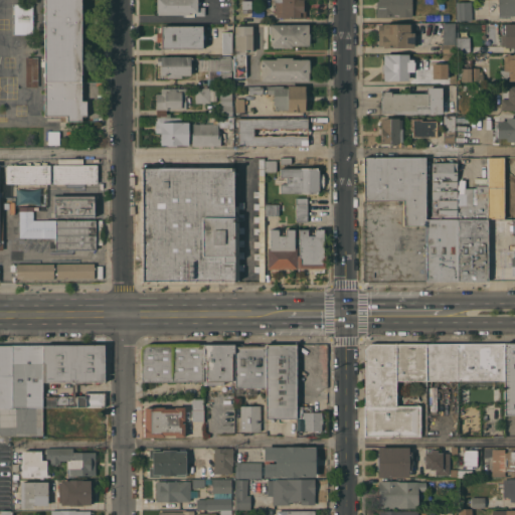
[(81,0),(81,101),(87,101),(87,116),(81,116),(81,121),(66,121),(66,116),(44,116),(44,81),(44,0),(81,0)]
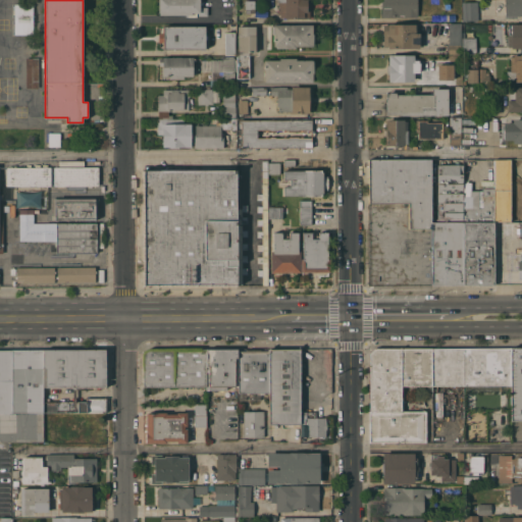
[(200,0),(200,7),(207,7),(207,15),(198,15),(198,12),(192,12),(192,14),(159,14),(159,12),(159,0),(200,0)]
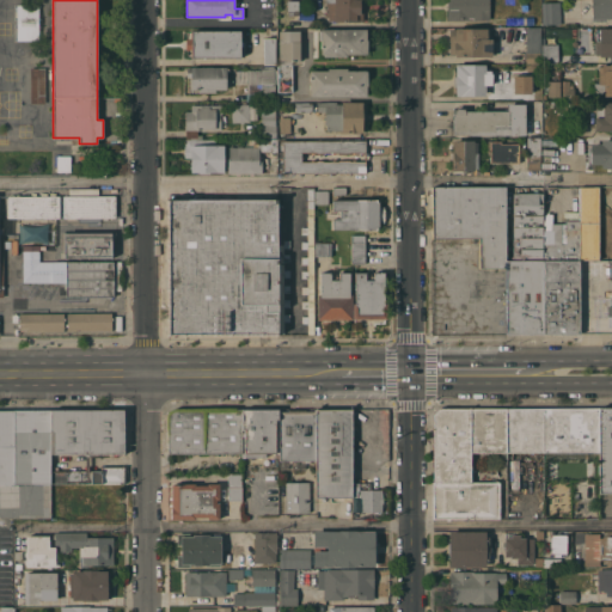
[(299,0),(299,14),(293,14),(293,11),(287,11),(287,0),(299,0)]
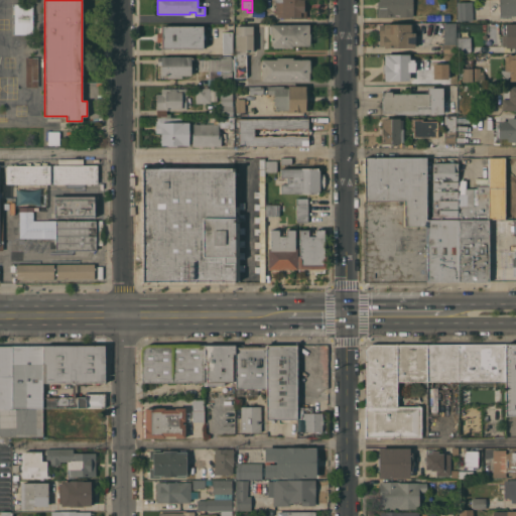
[(306,0),(306,18),(281,18),(281,16),(277,17),(277,14),(275,14),(275,2),(274,2),(274,0),(306,0)]
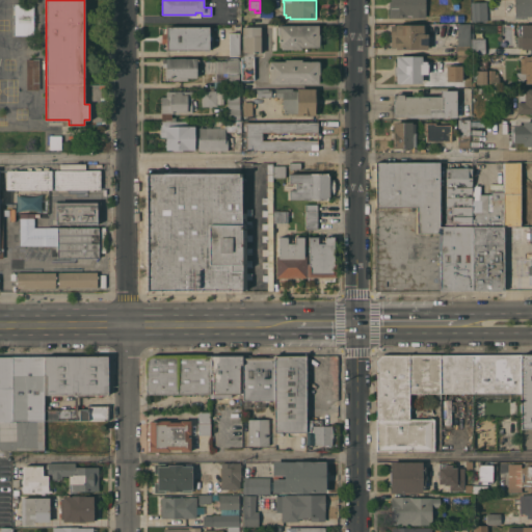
[(426,0),(426,17),(411,17),(411,16),(407,16),(407,17),(389,17),(389,0),(426,0)]
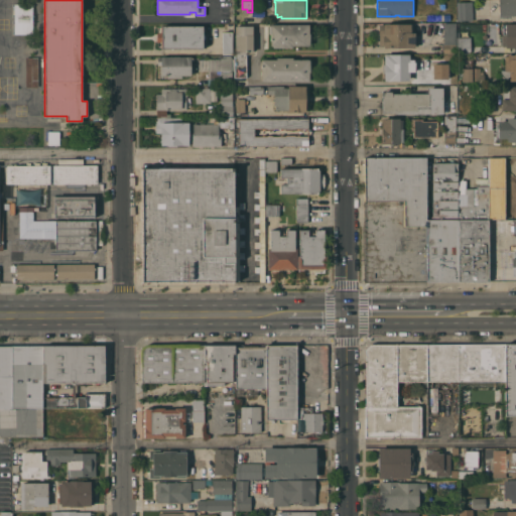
[(515,0),(515,15),(511,15),(511,17),(499,17),(499,0),(515,0)]
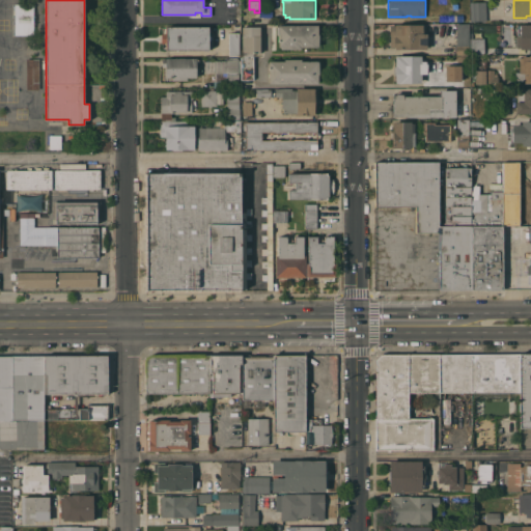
[(471,21),(471,2),(485,1),(485,5),(485,7),(486,7),(486,21),(471,21)]
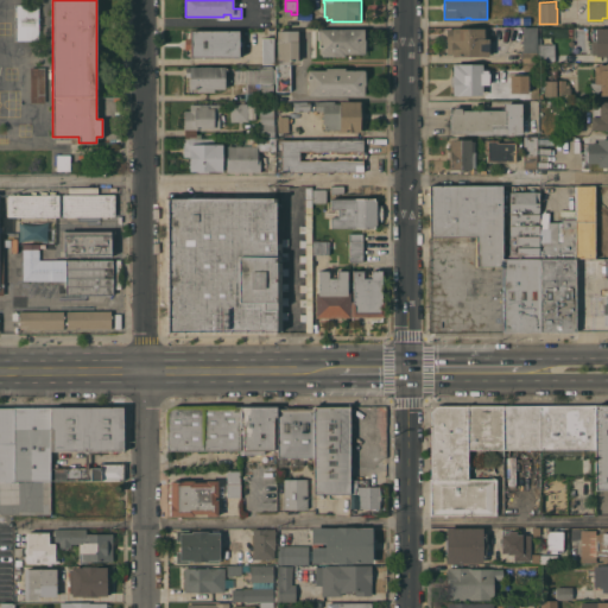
[(38,5),(38,40),(17,39),(17,5),(38,5)]
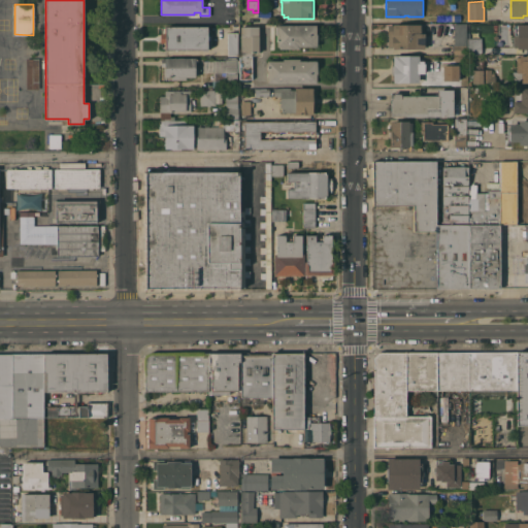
[(467,23),(467,55),(454,55),(454,44),(456,44),(456,23),(462,23),(467,23)]
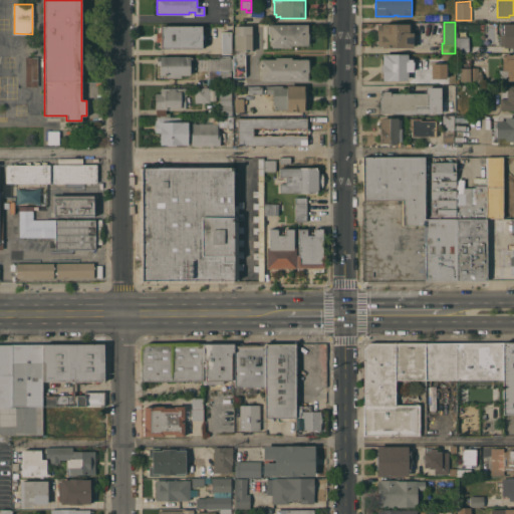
[(513,47),(500,47),(499,22),(506,22),(506,23),(513,23),(513,47)]
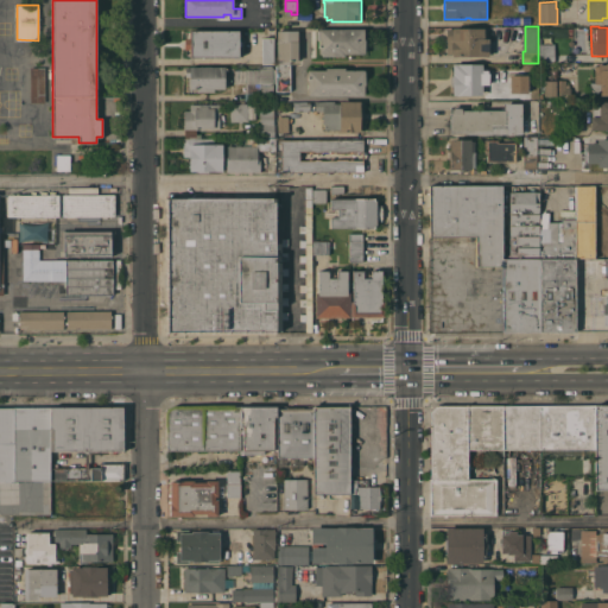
[(448,42),(447,42),(447,29),(453,29),(453,27),(485,27),(485,29),(487,29),(487,38),(489,38),(489,56),(453,56),(453,55),(451,55),(451,54),(448,54),(448,42)]
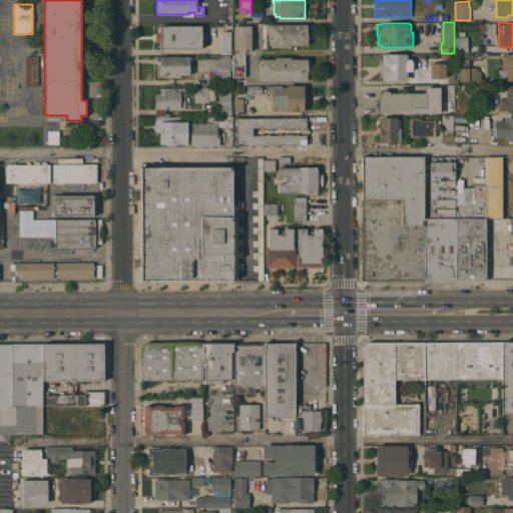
[(308,24),(308,33),(308,44),(308,45),(290,45),(290,47),(272,47),(272,45),(270,45),(270,33),(268,33),(268,25),(270,25),(270,24),(308,24)]
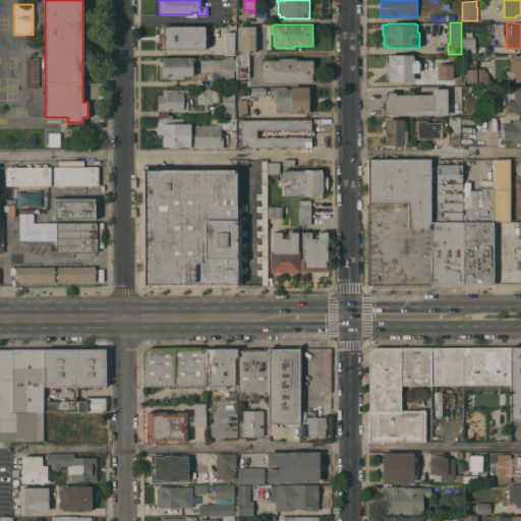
[(164,49),(164,48),(163,48),(163,42),(158,42),(158,33),(163,33),(163,26),(164,26),(164,25),(205,25),(205,36),(207,36),(207,39),(205,39),(205,49),(164,49)]
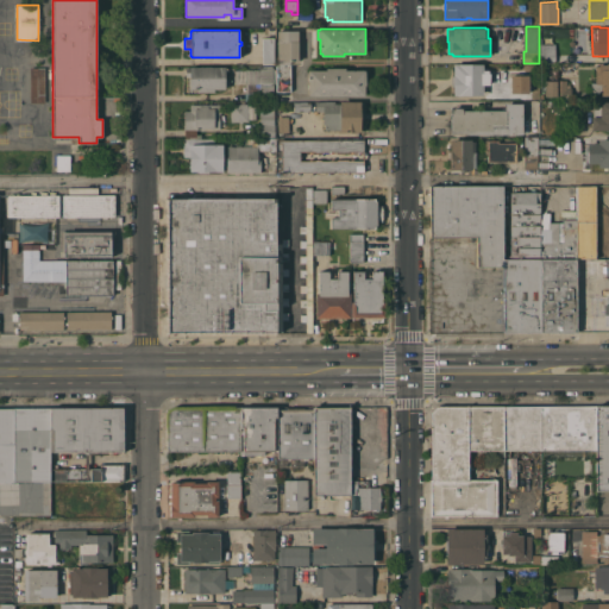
[(299,30),(299,61),(290,61),(290,64),(278,64),(277,31),(299,30)]
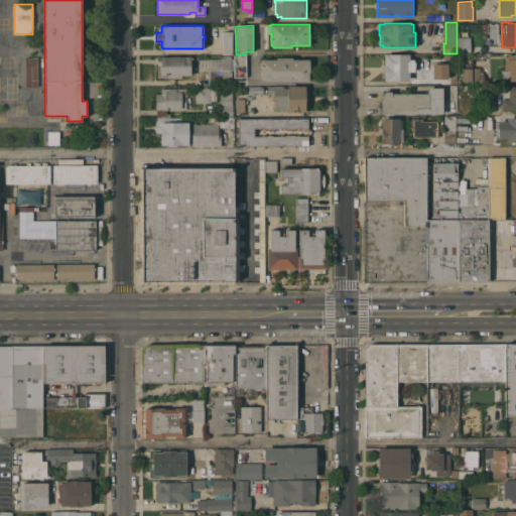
[(471,37),(471,53),(458,53),(458,29),(462,29),(471,29),(471,37)]
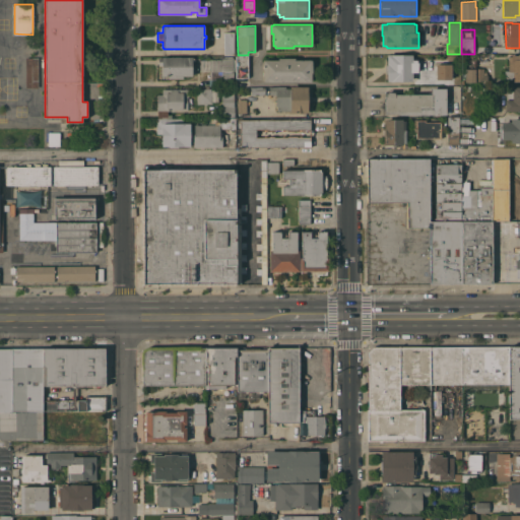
[(235,33),(235,55),(224,55),(224,33),(235,33)]
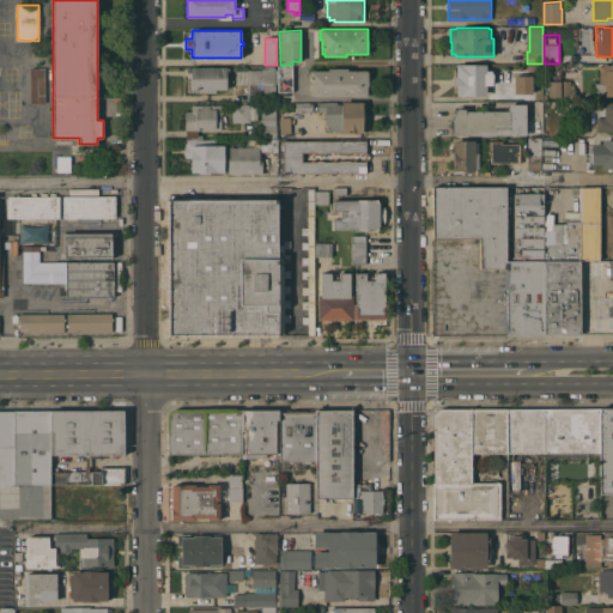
[(605,92),(595,92),(595,83),(600,83),(600,76),(606,76),(606,71),(611,71),(611,64),(612,64),(612,96),(605,96),(605,92)]
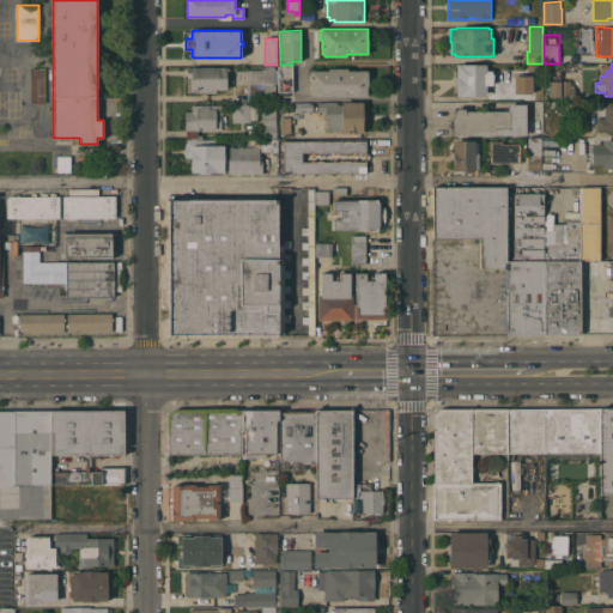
[(292,91),(279,91),(278,65),(292,65),(292,91)]
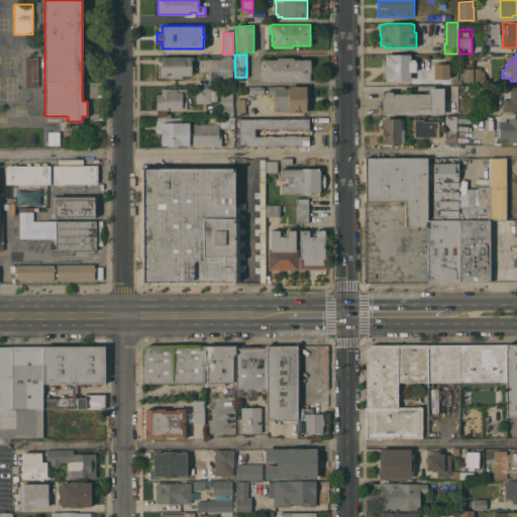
[(385,55),(410,55),(410,60),(415,60),(415,62),(416,62),(416,72),(415,72),(415,78),(410,78),(410,81),(385,81),(385,55)]
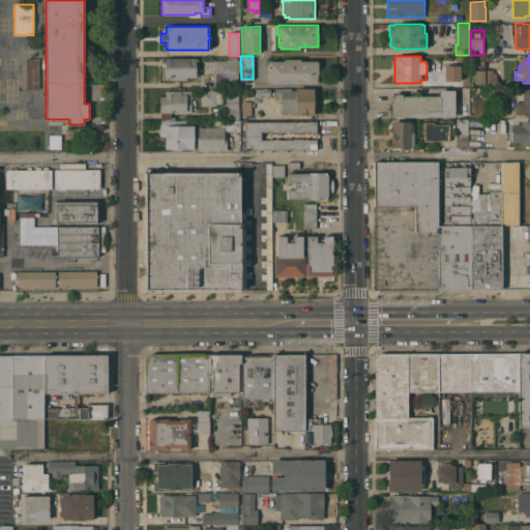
[(226,60),(227,60),(227,57),(237,57),(240,60),(240,72),(238,72),(238,85),(226,86),(226,81),(214,81),(213,60),(226,60)]
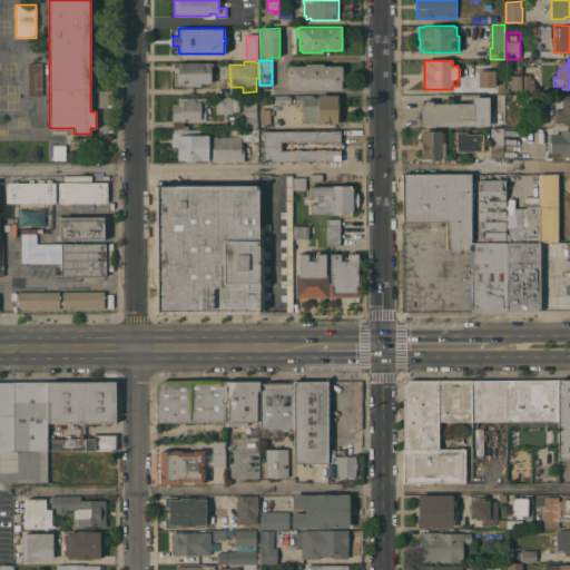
[(29,96),(28,62),(42,62),(42,96),(29,96)]
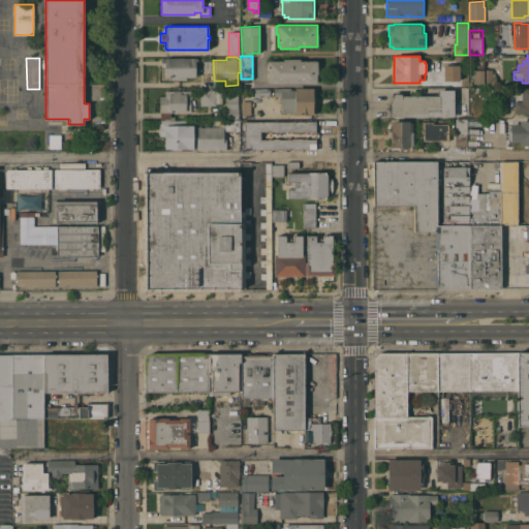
[(195,58),(195,59),(197,59),(197,62),(195,62),(195,76),(186,76),(186,80),(161,80),(161,59),(195,58)]
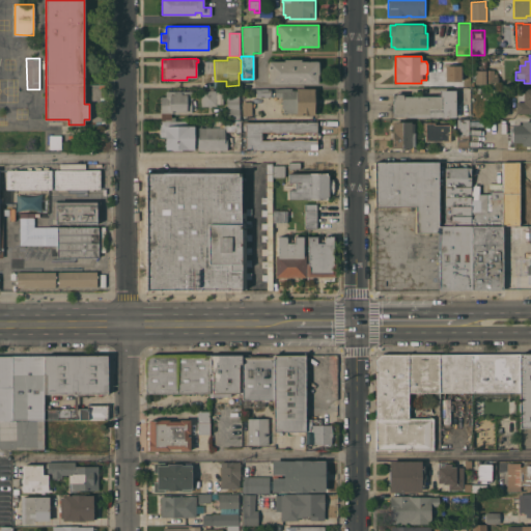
[(269,61),(285,61),(285,59),(302,59),(302,61),(318,61),(318,62),(319,62),(319,74),(318,74),(318,83),(269,84),(269,61)]
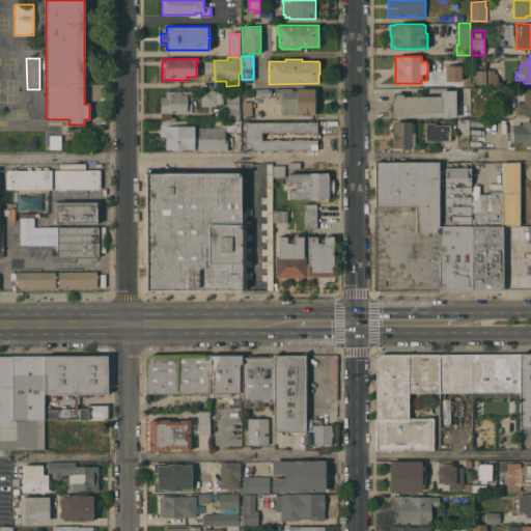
[(498,86),(484,86),(484,84),(475,84),(475,60),(485,61),(485,70),(495,70),(494,74),(497,74),(497,76),(498,76),(498,86)]
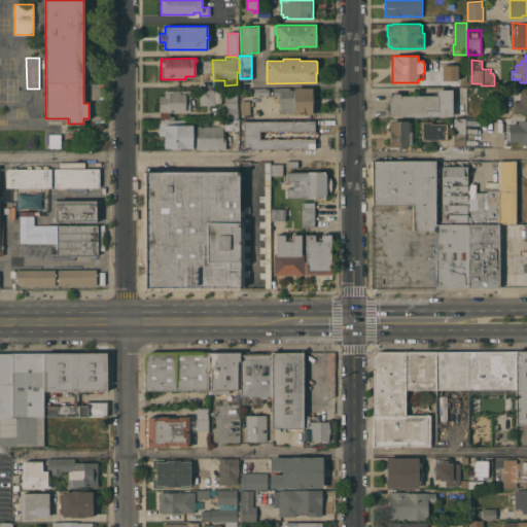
[(458,80),(443,80),(443,65),(458,65),(458,80)]
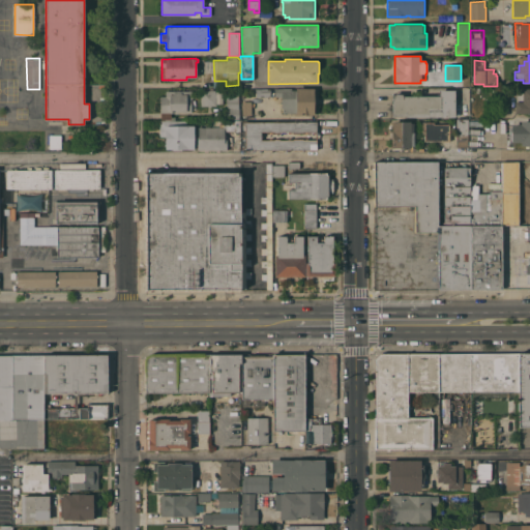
[(270,88),(270,96),(256,97),(256,89),(270,88)]
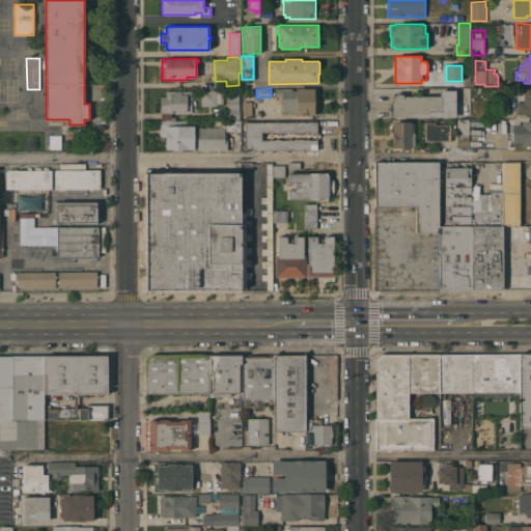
[(284,108),(282,108),(282,96),(275,96),(275,88),(282,88),(292,88),(292,90),(297,90),(297,88),(314,88),(314,115),(297,115),(297,113),(283,113),(284,108)]
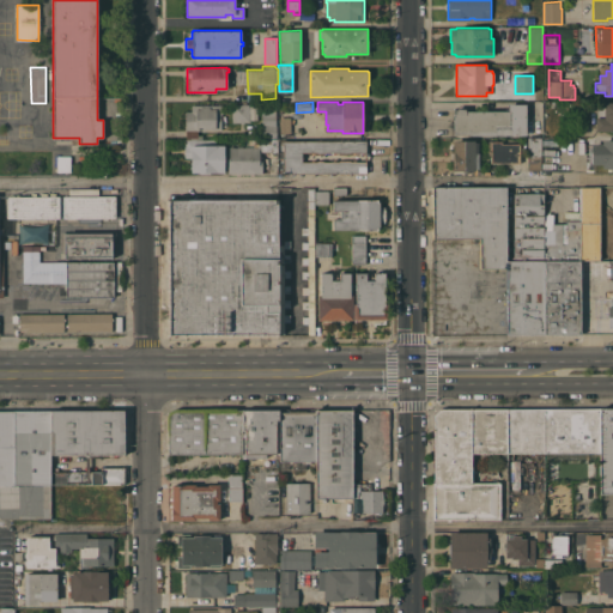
[(596,117),(598,117),(598,109),(602,109),(602,104),(605,104),(605,102),(612,102),(612,131),(595,131),(596,117)]
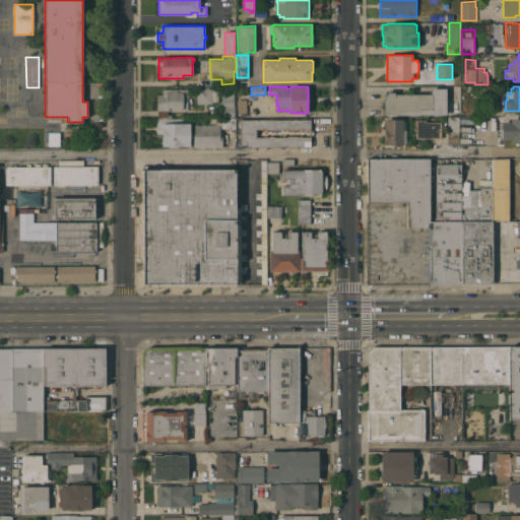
[(157,118),(157,110),(156,110),(156,94),(161,94),(161,88),(187,88),(187,90),(188,90),(188,96),(187,96),(187,110),(182,110),(168,110),(168,114),(173,114),(173,118),(157,118)]
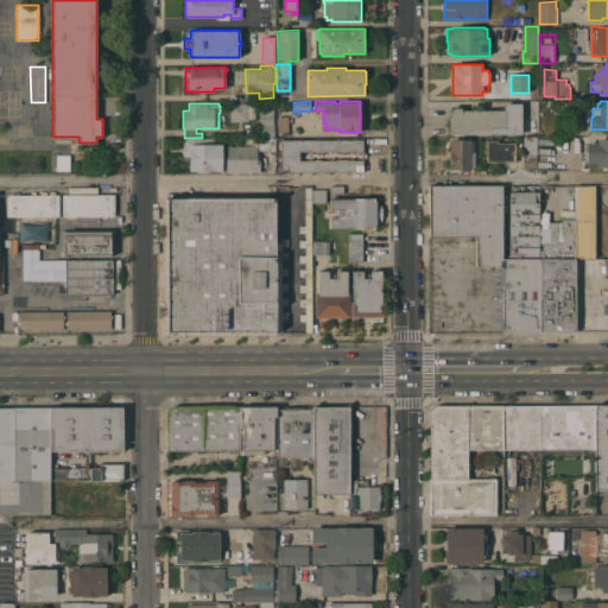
[(248,103),(248,120),(242,121),(242,122),(239,122),(239,121),(230,121),(230,103),(248,103)]
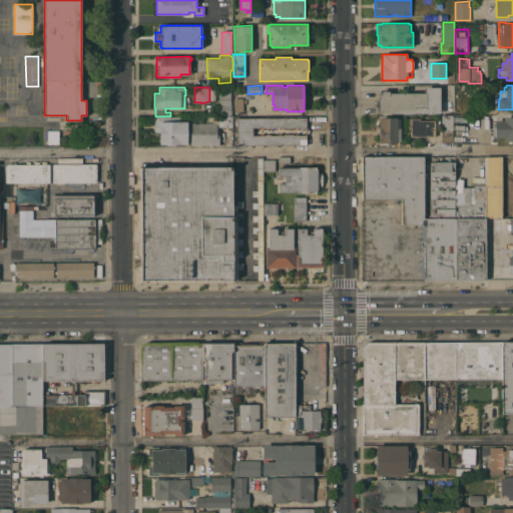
[(440,87),(441,112),(392,113),(392,112),(380,112),(380,90),(390,90),(390,93),(425,92),(425,87),(440,87)]
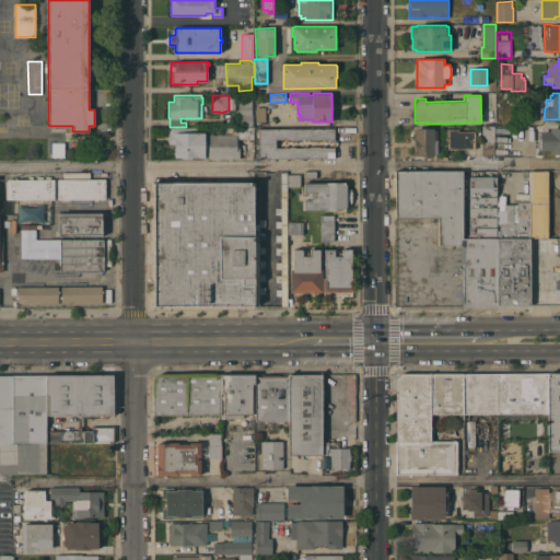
[(253,115),(253,126),(238,126),(237,114),(240,114),(240,113),(238,104),(240,104),(240,100),(252,98),(253,115)]
